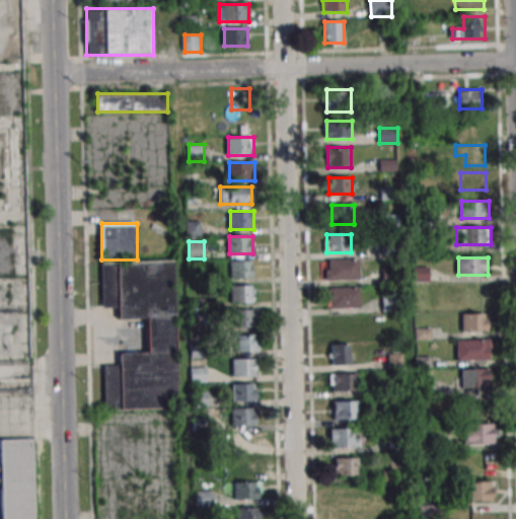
[(361,260),(326,260),(326,280),(361,280),(361,260)]
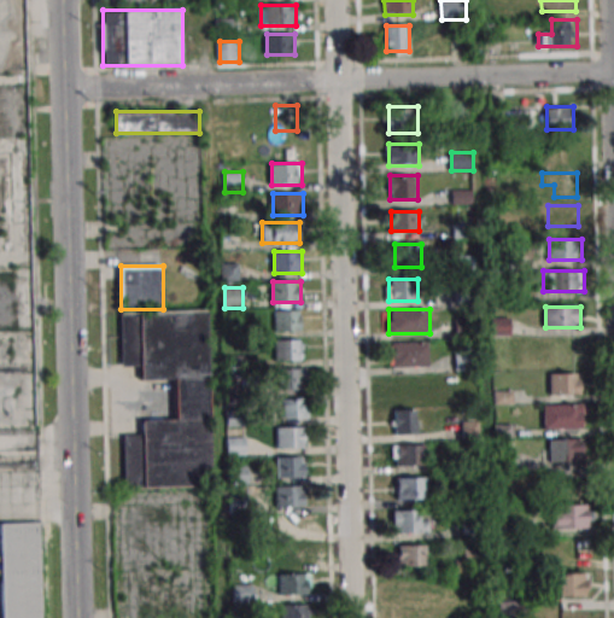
[(302,331),(302,310),(276,310),(276,331),(302,331)]
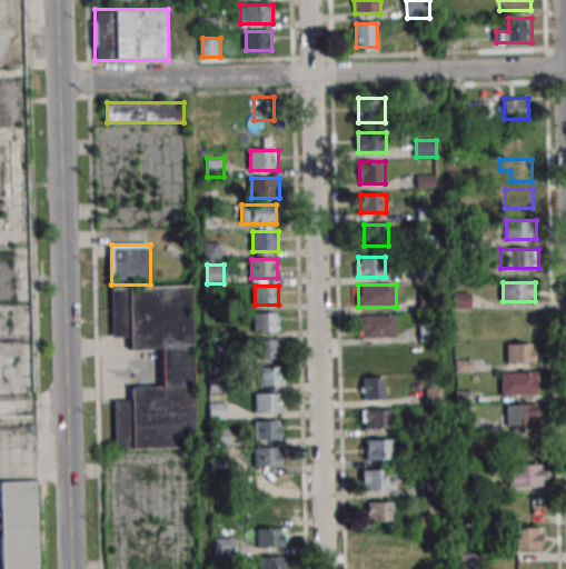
[(194,287),(113,288),(113,337),(131,337),(132,350),(164,349),(164,387),(132,387),(132,399),(117,400),(117,449),(196,448),(194,287)]
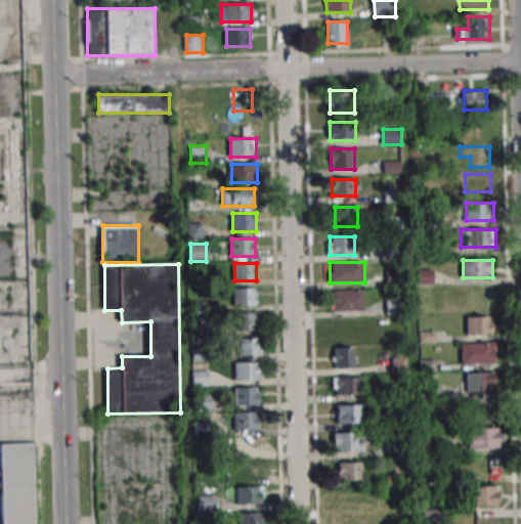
[(420,285),(435,285),(435,269),(420,269),(420,285)]
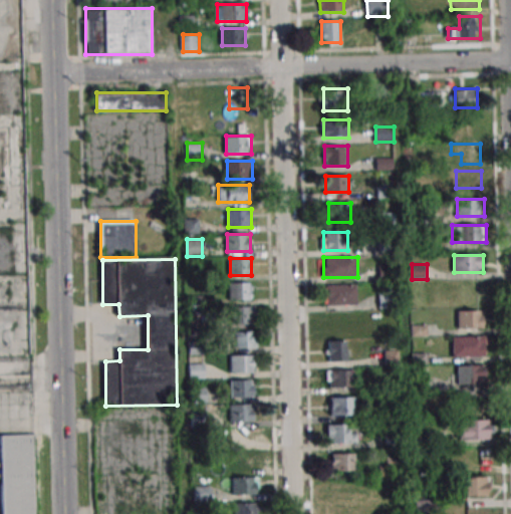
[(230,299),(254,299),(254,283),(230,282),(230,299)]
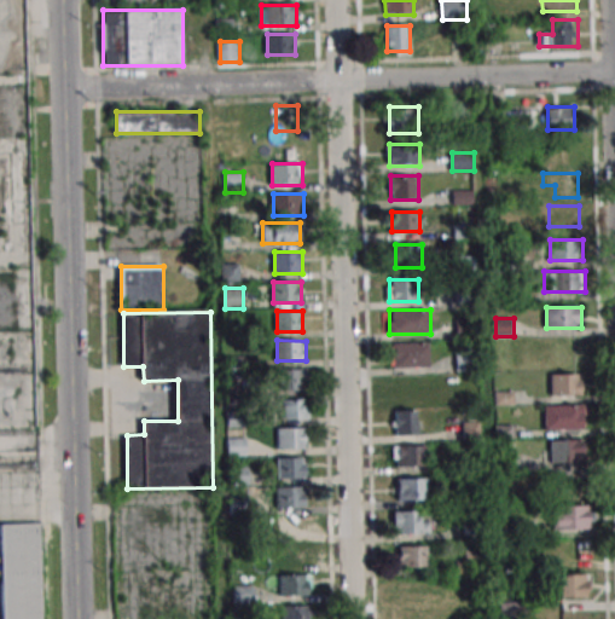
[(390,368),(430,368),(430,343),(390,343),(390,368)]
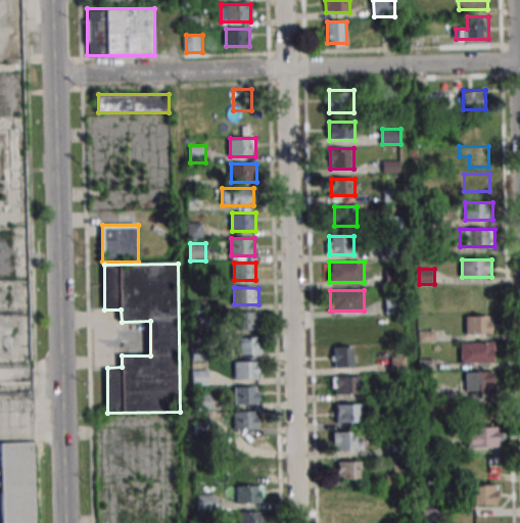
[(260,312),(237,312),(237,330),(260,330),(260,312)]
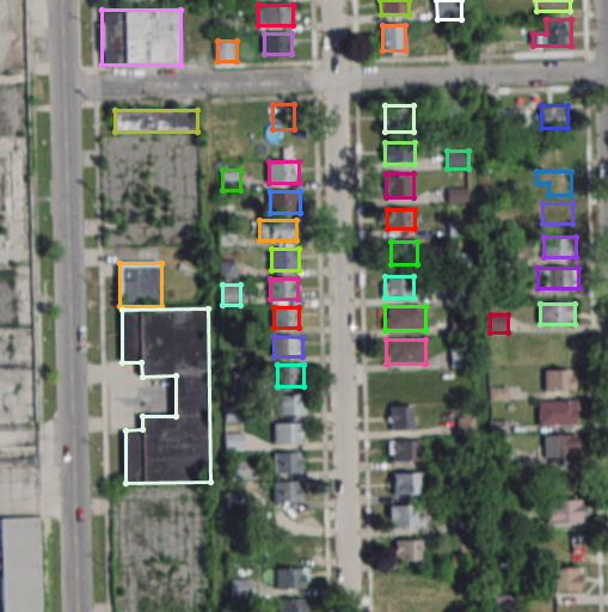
[(546,391),(579,391),(579,369),(546,369),(546,391)]
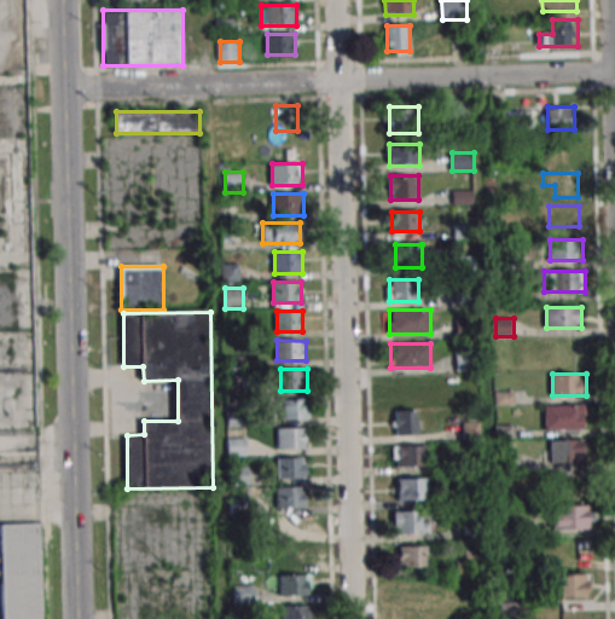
[(283,399),(283,420),(309,420),(309,399),(283,399)]
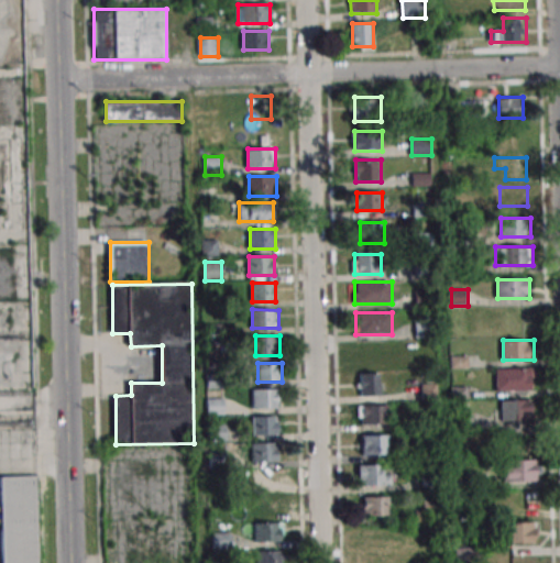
[(534,368),(497,368),(497,390),(534,390),(534,368)]
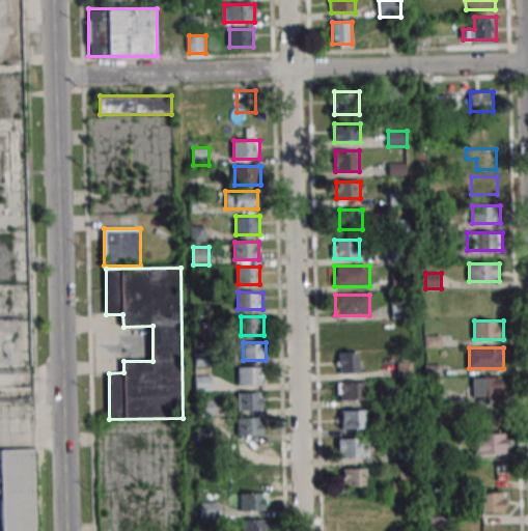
[(339,373),(360,373),(360,352),(339,352),(339,373)]
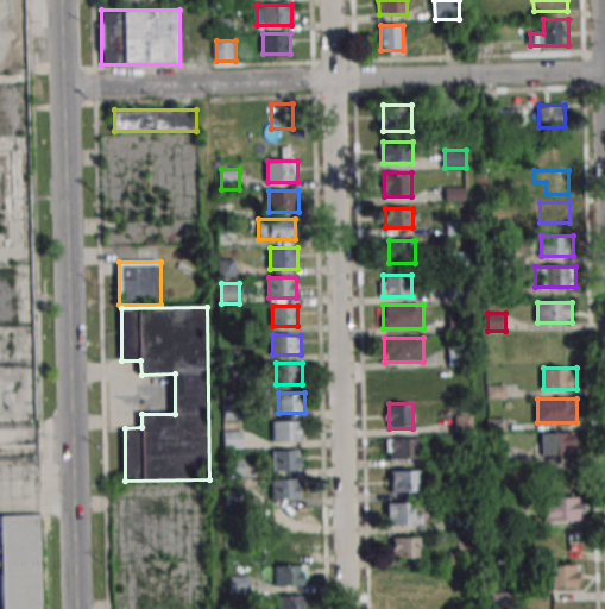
[(302,441),(302,421),(275,421),(275,441),(302,441)]
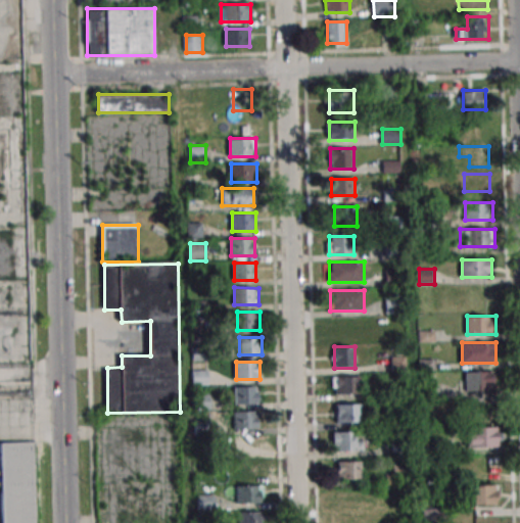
[(467,371),(467,391),(495,391),(495,371),(467,371)]
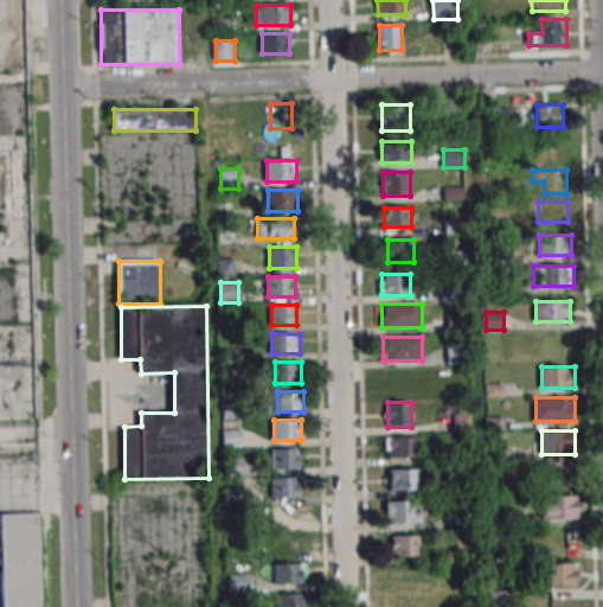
[(226,446),(242,446),(242,432),(226,432),(226,446)]
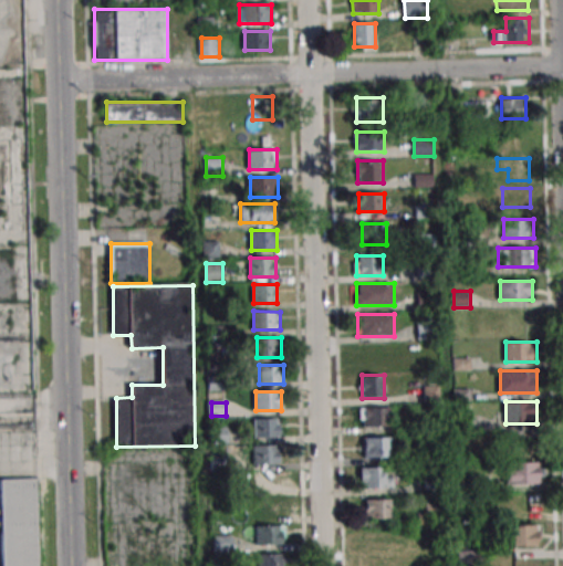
[(362,426),(392,426),(392,408),(362,408),(362,426)]
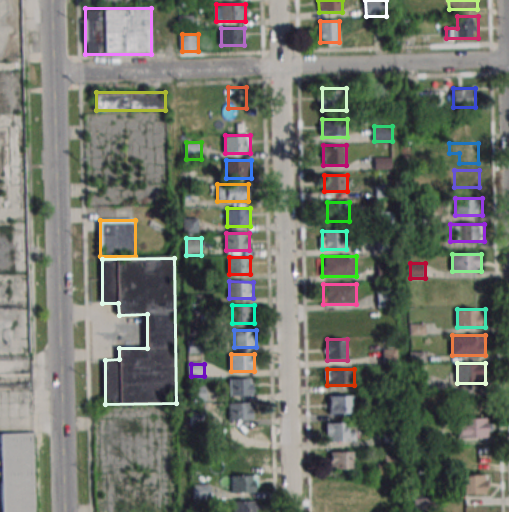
[(231,396),(254,396),(254,378),(231,378),(231,396)]
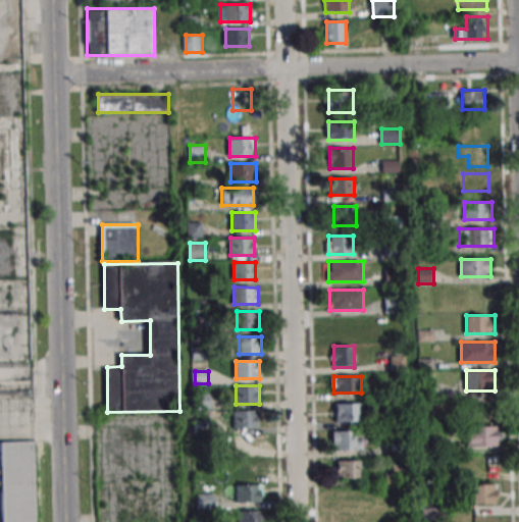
[(336,422),(362,422),(362,404),(336,404),(336,422)]
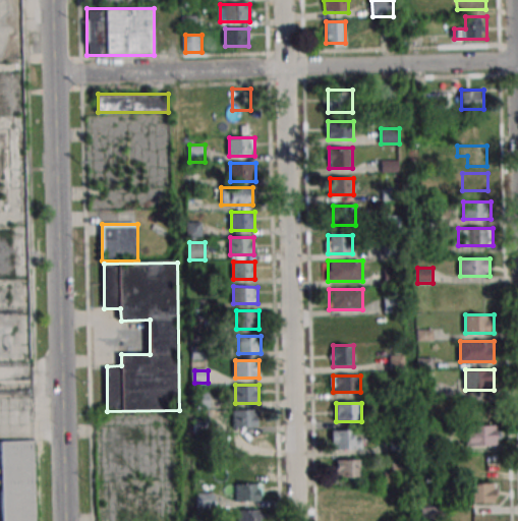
[(259,427),(259,409),(234,409),(234,427),(259,427)]
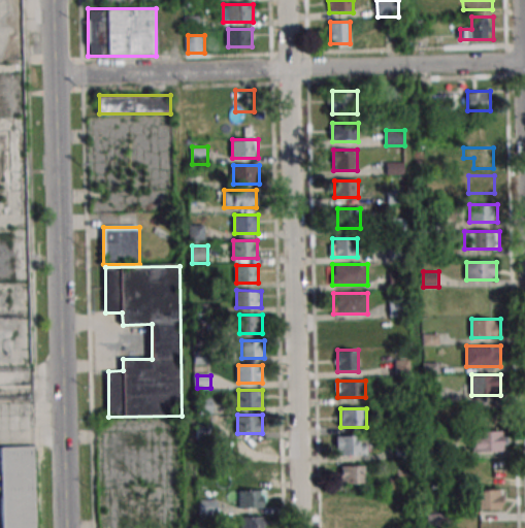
[(507,452),(507,431),(472,431),(472,452),(507,452)]
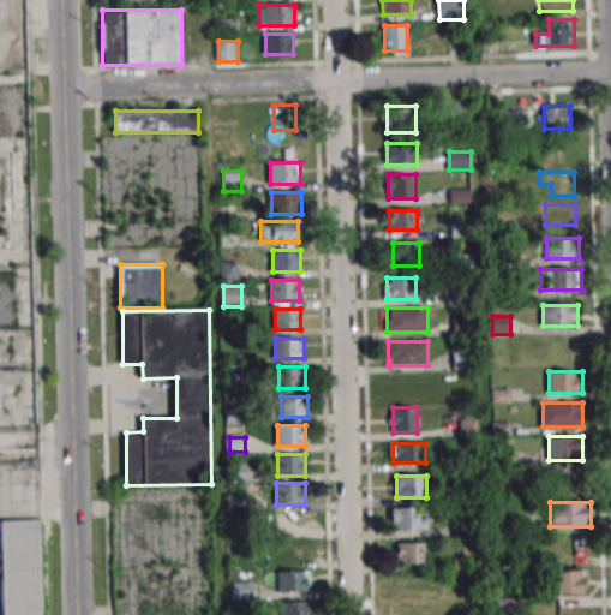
[(427,531),(429,518),(418,518),(419,508),(394,508),(393,530),(427,531)]
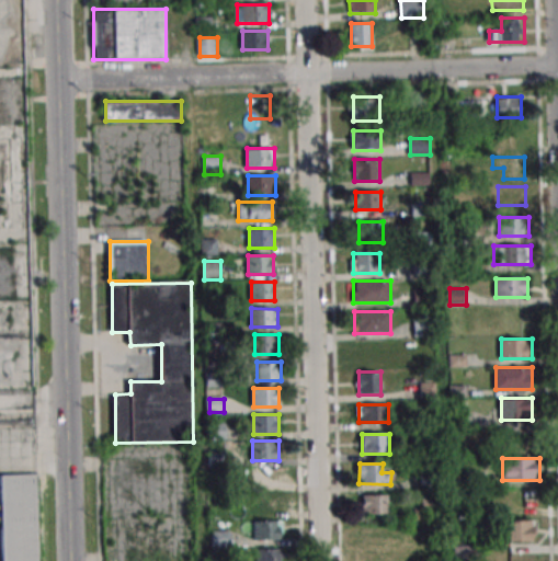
[(254,487),(279,487),(279,467),(254,467),(254,487)]
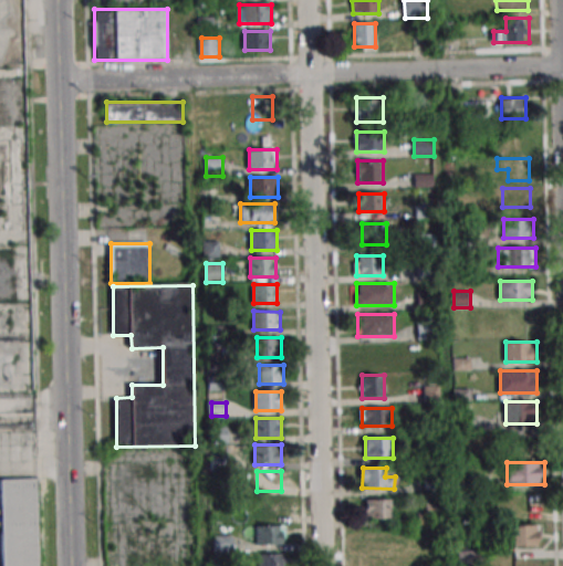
[(1,479),(3,565),(38,565),(35,478),(1,479)]
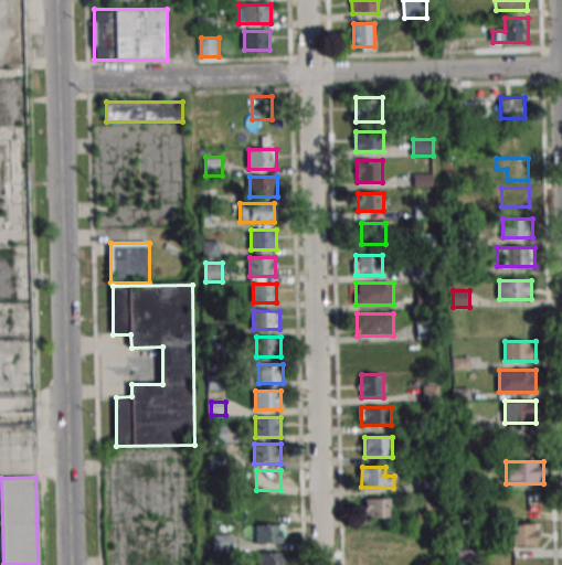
[(541,493),(519,493),(519,515),(541,515),(541,493)]
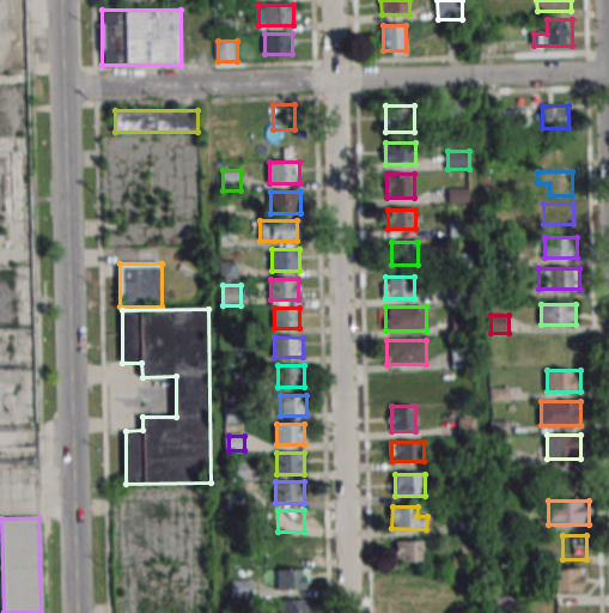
[(276,540),(276,562),(305,562),(305,540),(276,540)]
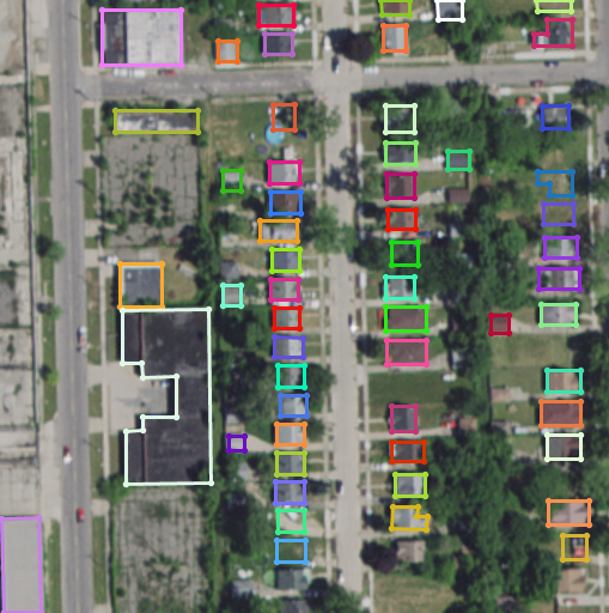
[(425,562),(425,540),(396,540),(396,562),(425,562)]
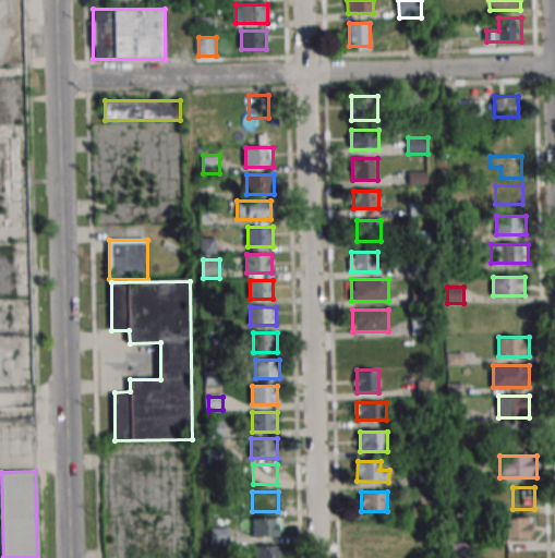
[(499,517),(499,538),(534,538),(534,517),(499,517)]
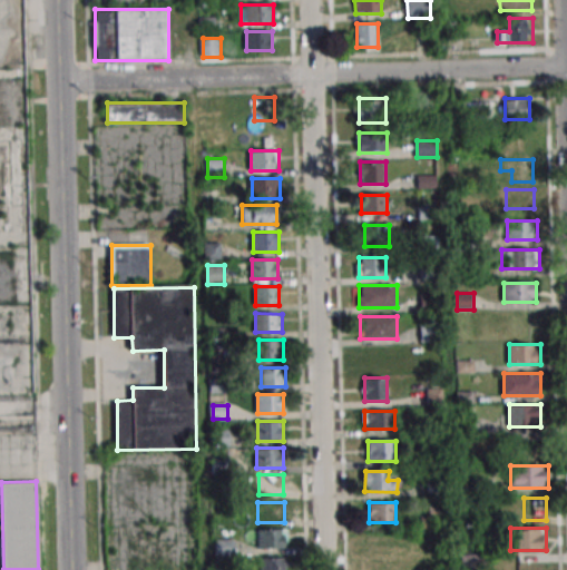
[(261,549),(289,549),(289,529),(261,529),(261,549)]
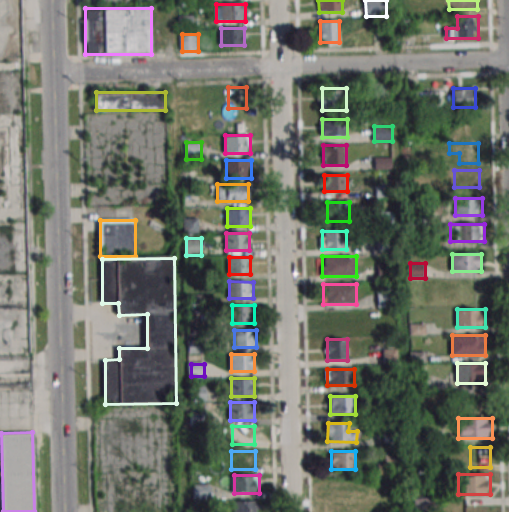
[(353,496),(353,478),(333,478),(333,496),(353,496)]
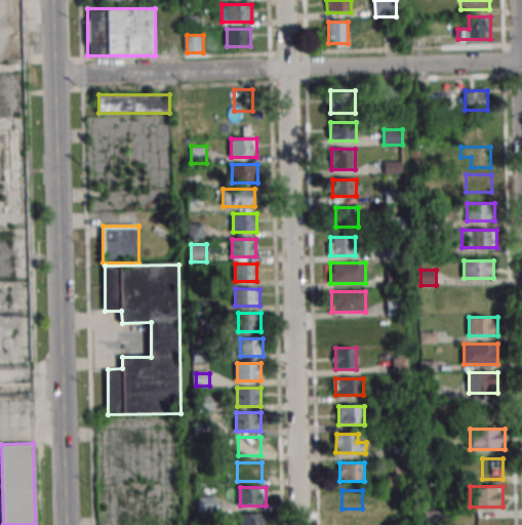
[(215,496),(201,496),(201,511),(215,511),(215,496)]
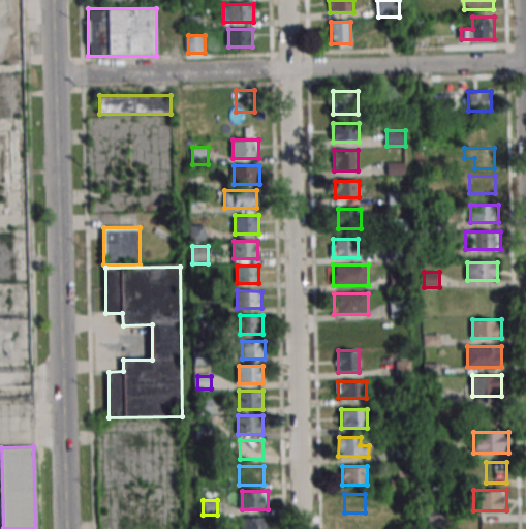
[(447,528),(449,515),(429,515),(428,528),(447,528)]
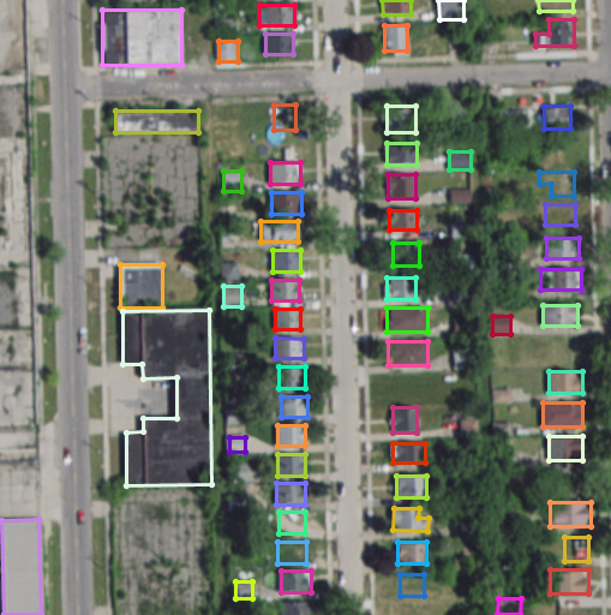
[(309,614),(309,601),(282,601),(281,614),(309,614)]
